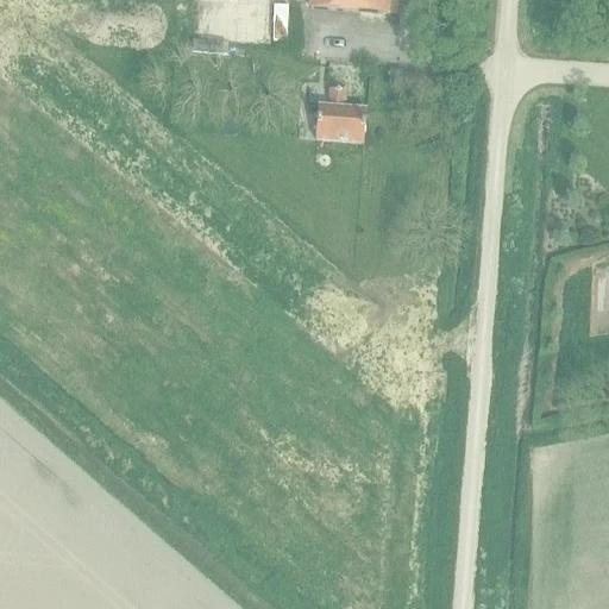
[(396,16),(396,0),(309,0),(309,8),(396,16)]
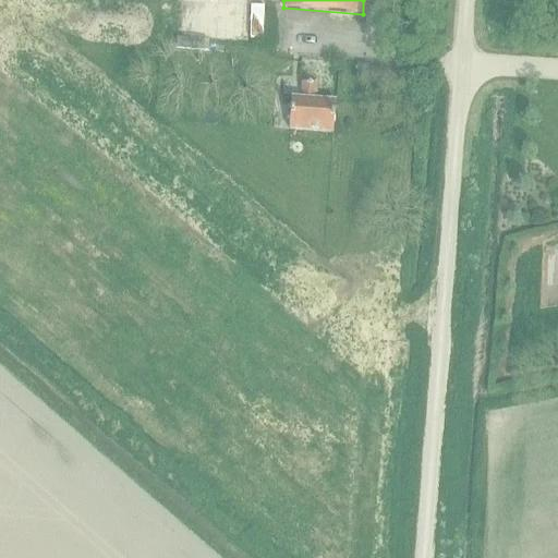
[(250,7),(249,39),(262,40),(263,7),(250,7)]
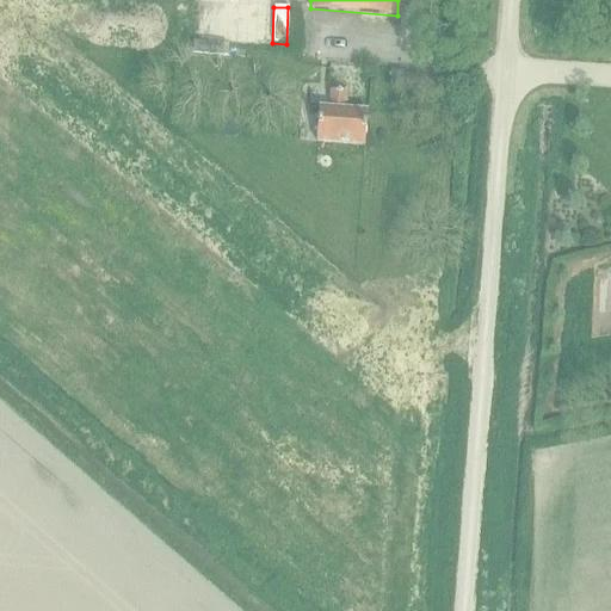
[(196,45),(195,57),(227,59),(228,47),(196,45)]
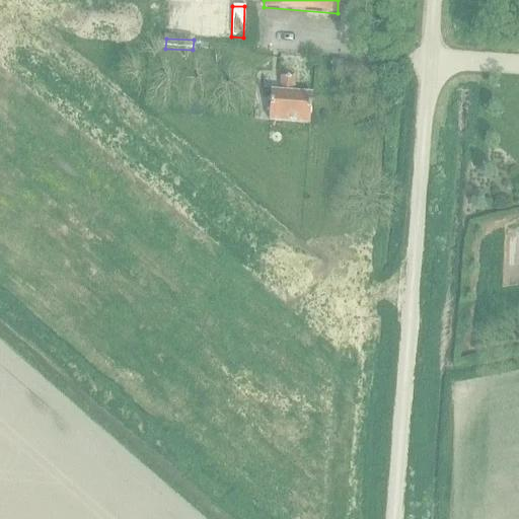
[(332,63),(332,73),(342,73),(342,64),(332,63)]
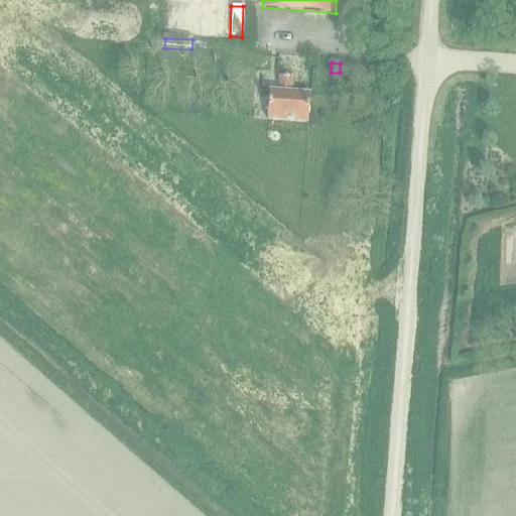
[(279,93),(269,92),(267,120),(307,123),(308,95),(290,94),(291,77),(280,77),(279,93)]
